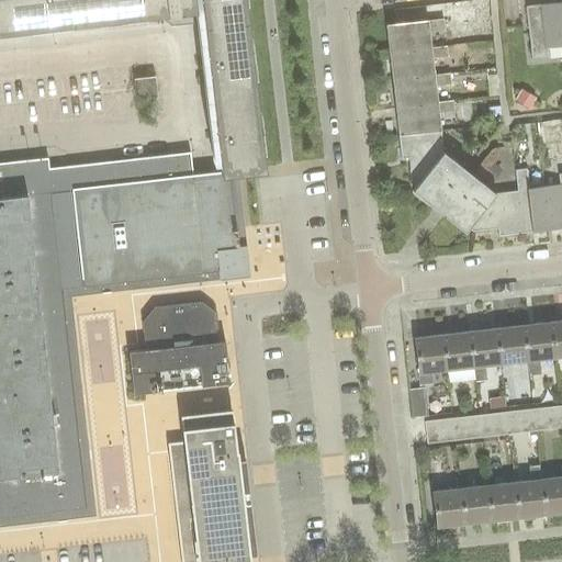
[(221,170),(221,172),(229,171),(265,167),(265,166),(263,166),(244,0),(0,0),(0,30),(168,11),(169,15),(175,21),(198,18),(213,156),(220,155),(221,170)]
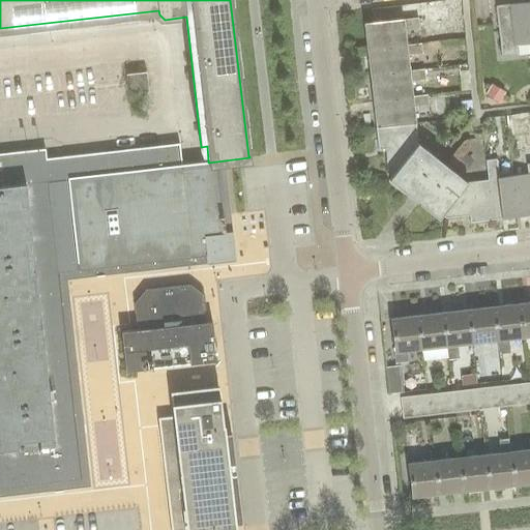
[(529,43),(529,2),(496,6),(502,57),(518,55),(517,46),(529,43)]
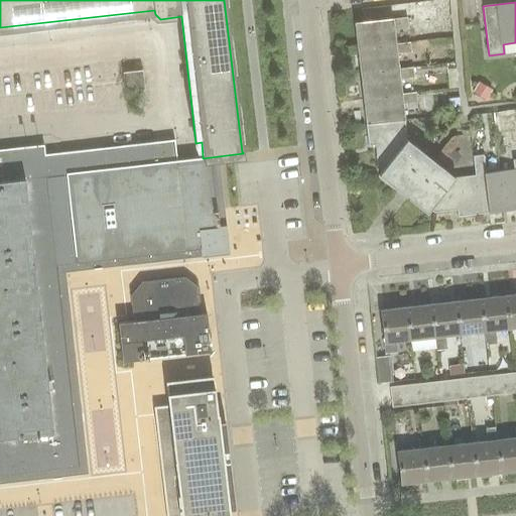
[(396,44),(394,29),(408,27),(407,17),(393,19),(393,18),(355,22),(358,48),(396,44)]
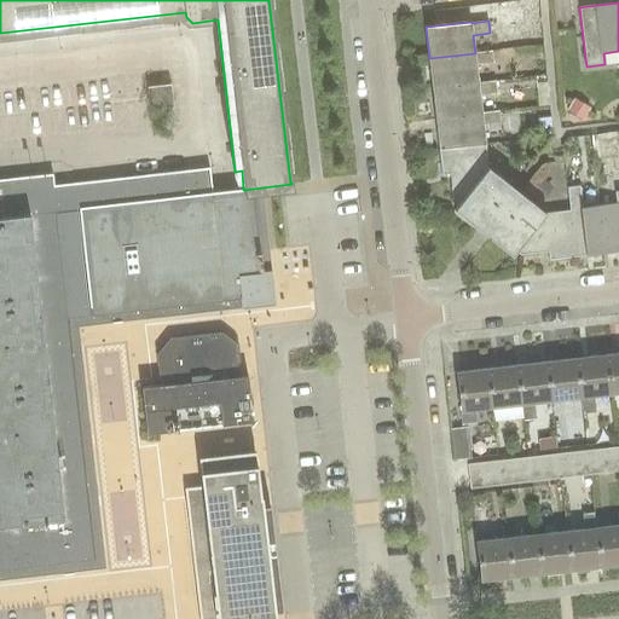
[(479,84),(476,65),(493,63),(492,51),(475,53),(429,58),(432,88),(479,84)]
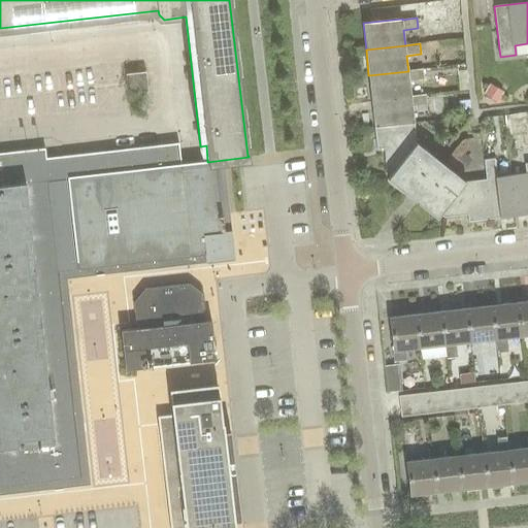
[(410,96),(409,81),(424,79),(423,69),(408,71),(368,75),(371,101),(410,96)]
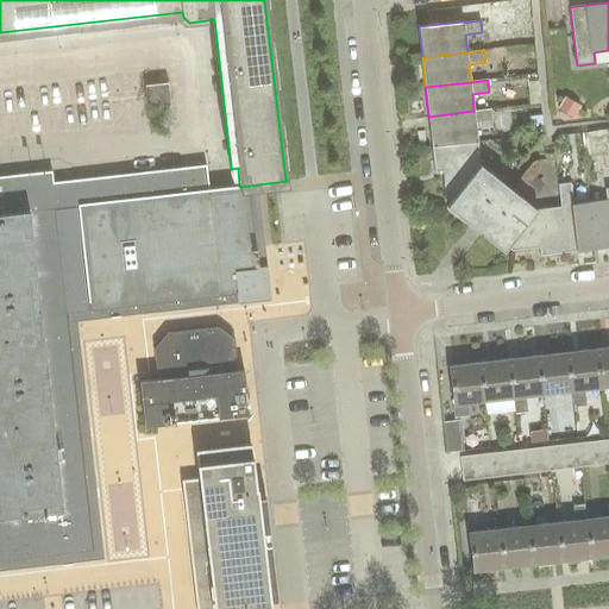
[(148,108),(170,105),(168,83),(145,86),(148,108)]
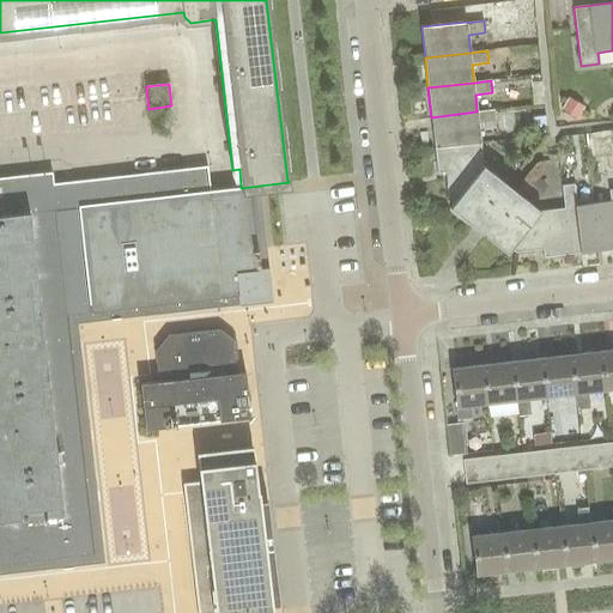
[(584,107),(570,97),(563,109),(577,119),(584,107)]
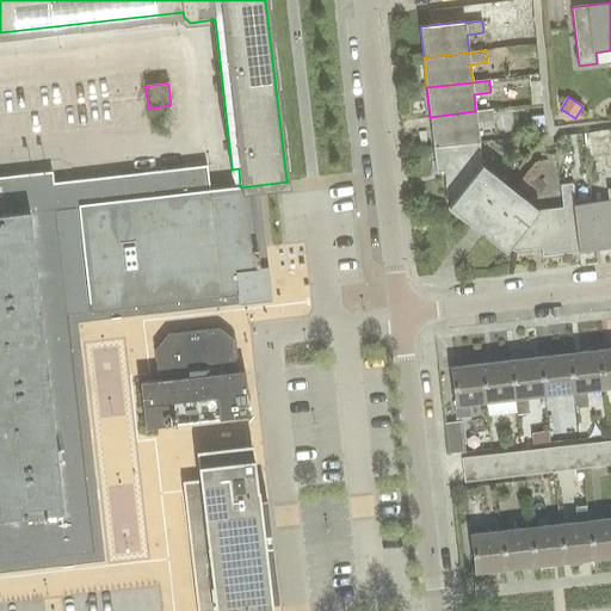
[(480,141),(477,123),(494,122),(492,110),(475,111),(430,117),(433,146),(480,141)]
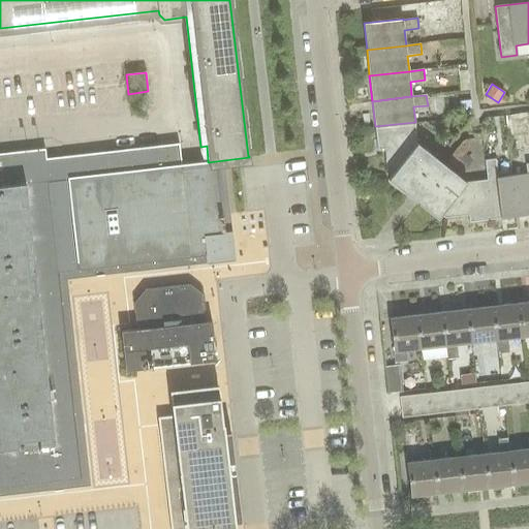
[(470,101),(459,102),(460,111),(471,110),(470,101)]
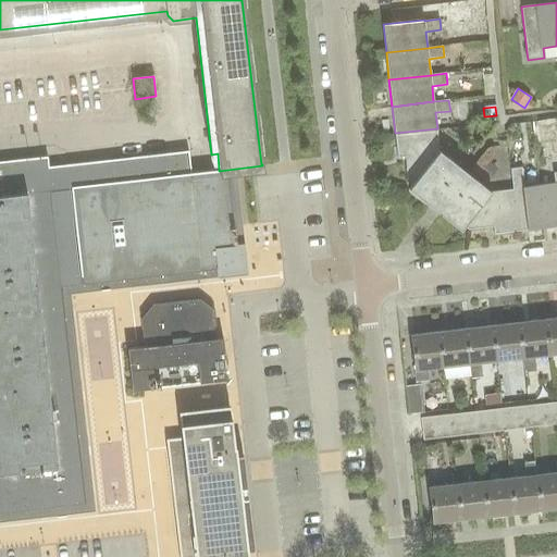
[(556,122),(539,124),(541,143),(556,139),(556,122)]
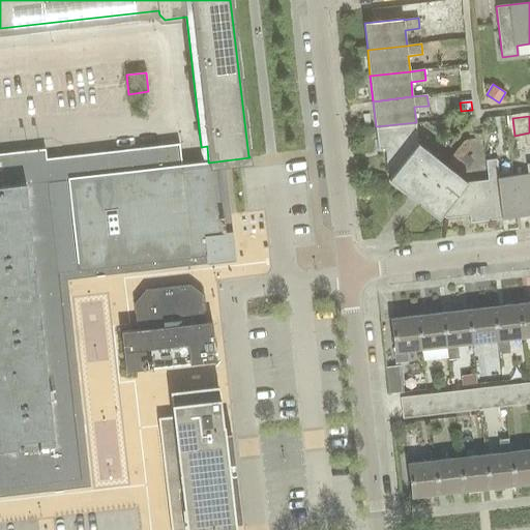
[(392,176),(418,144),(416,122),(376,126),(379,150),(385,149),(388,173),(392,176)]
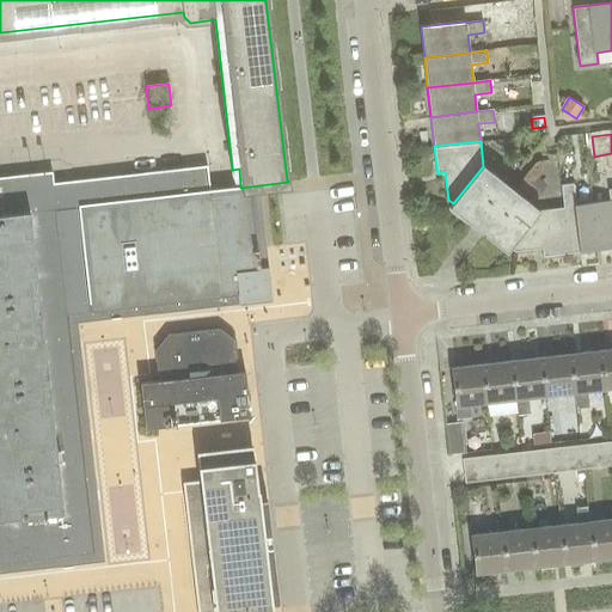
[(93,554),(69,337),(68,328),(67,319),(68,319),(68,314),(262,292),(257,249),(250,187),(240,188),(210,191),(207,166),(54,184),(53,172),(0,177),(0,563),(13,562),(93,554)]
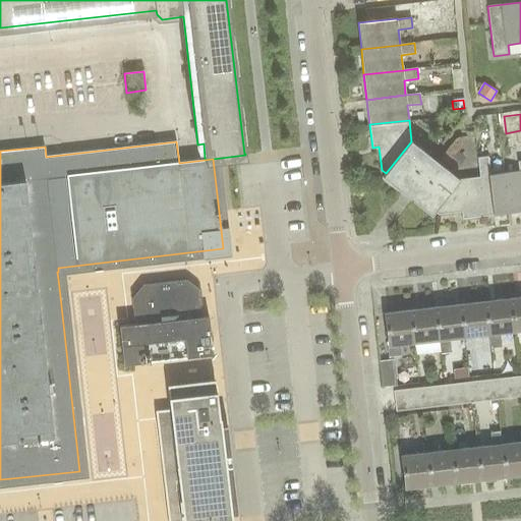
[(460,179),(411,141),(386,173),(383,177),(431,216),(435,212),(460,179)]
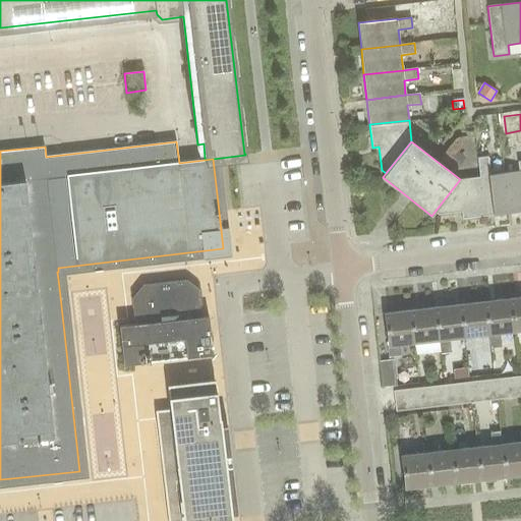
[(476,149),(478,158),(488,156),(487,148),(476,149)]
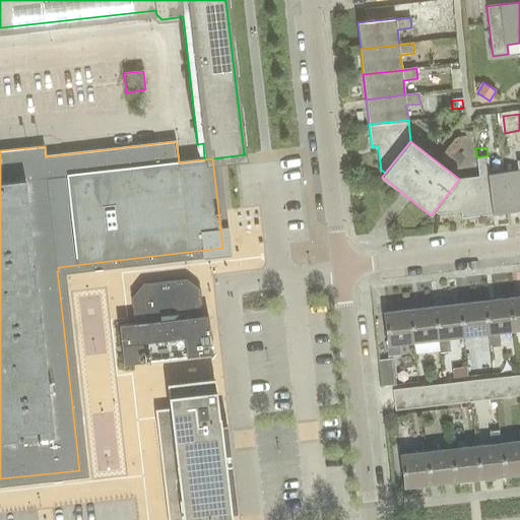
[(455,168),(464,157),(456,151),(448,161),(455,168)]
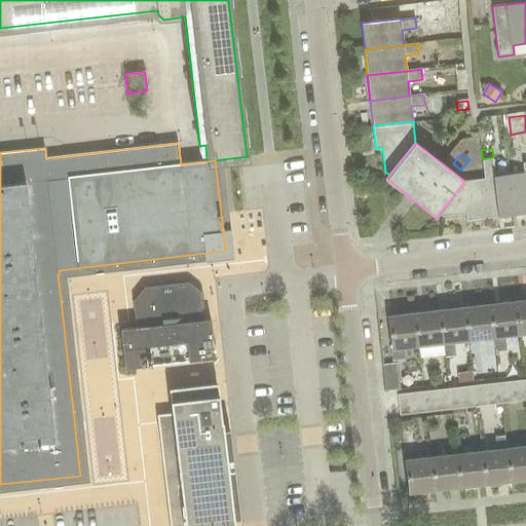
[(515,215),(510,174),(495,176),(493,157),(483,159),(485,179),(489,218),(515,215)]
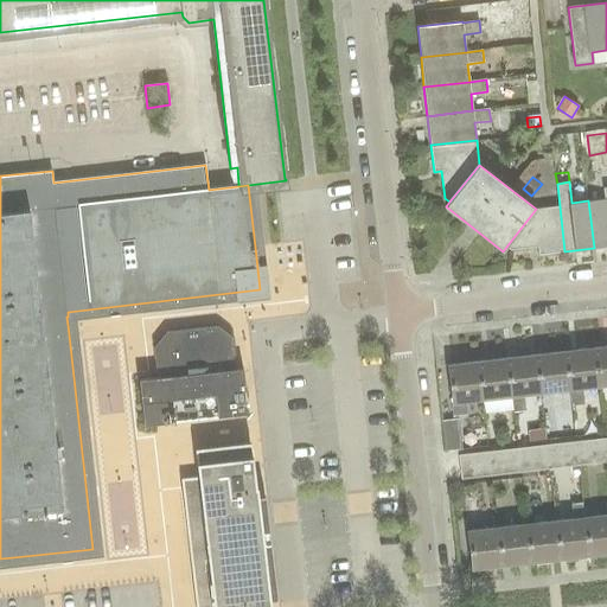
[(606,247),(606,187),(604,189),(605,198),(588,200),(594,248),(606,247)]
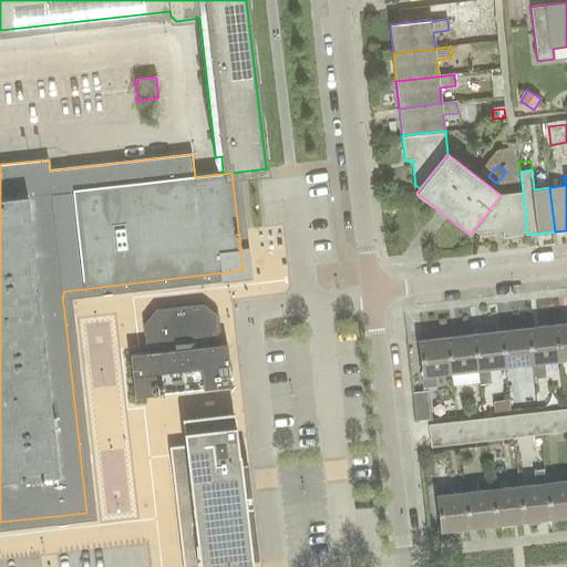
[(527,235),(523,193),(501,195),(473,230),(477,234),(503,230),(504,238),(527,235)]
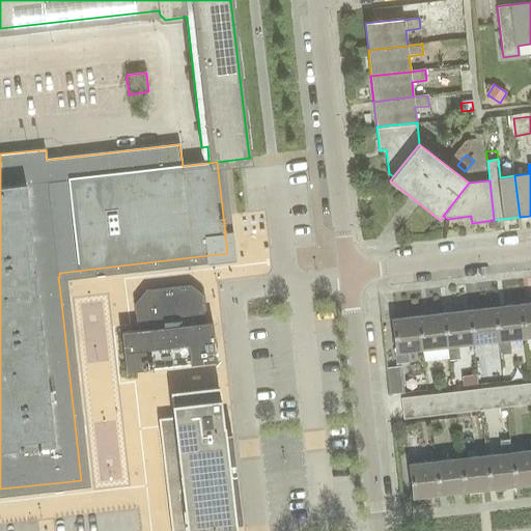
[(213,322),(205,323),(201,294),(191,285),(145,290),(135,304),(138,331),(122,332),(127,372),(217,362),(213,322)]
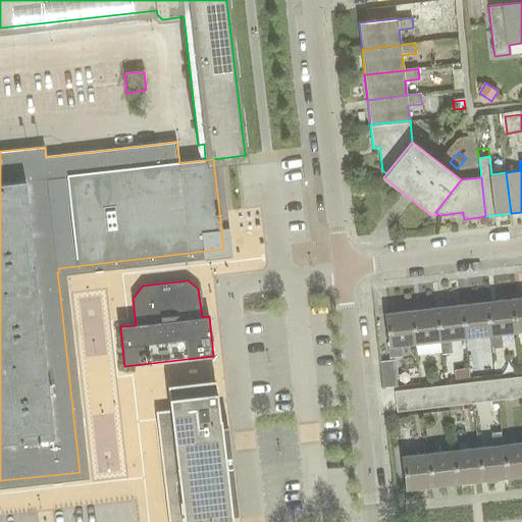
[(521,330),(521,298),(511,300),(515,332),(521,330)]
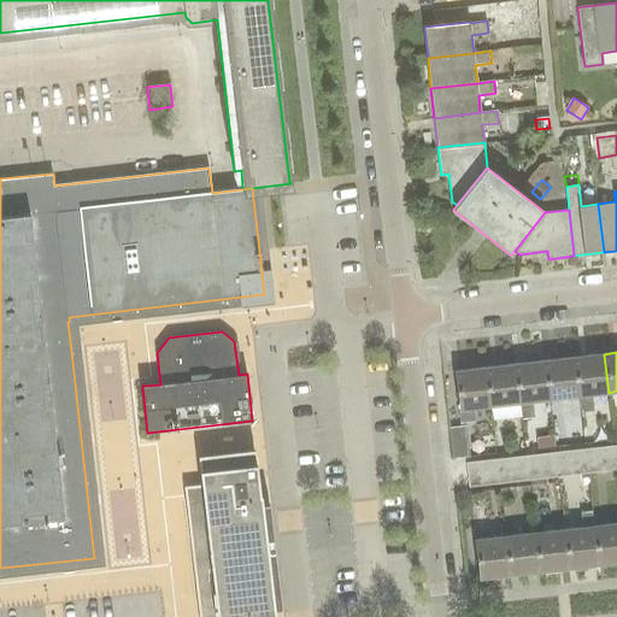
[(609,393),(604,354),(575,357),(579,395),(609,393)]
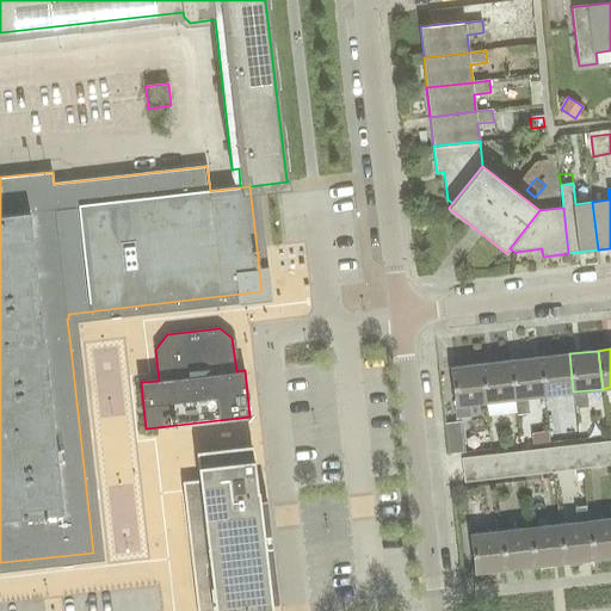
[(573,392),(569,353),(539,357),(544,395),(573,392)]
